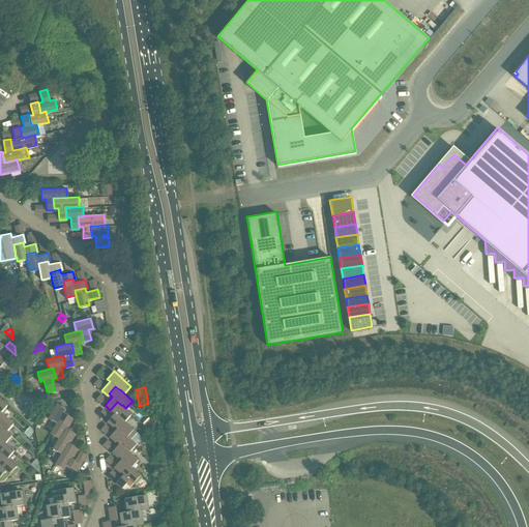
[(67,423),(69,425),(74,417),(63,411),(65,408),(57,402),(48,417),(56,422),(59,417),(67,423)]
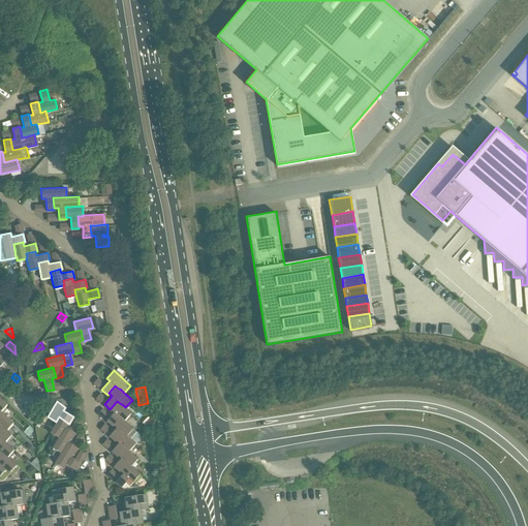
[(111,408),(114,411),(106,420),(112,425),(113,424),(120,415),(124,420),(130,412),(125,407),(122,404),(121,404),(117,401),(111,408)]
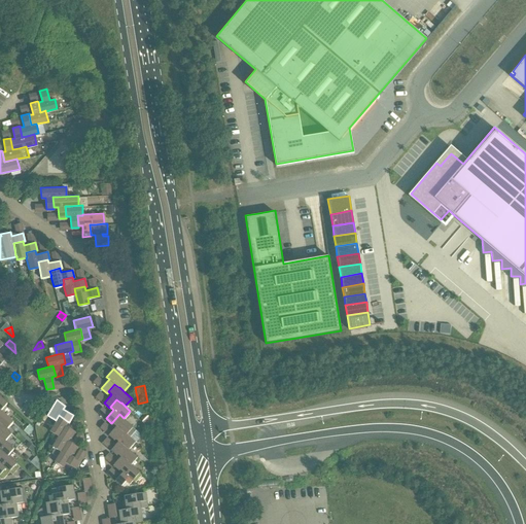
[(0,409),(0,422),(2,424),(6,427),(12,420),(0,409)]
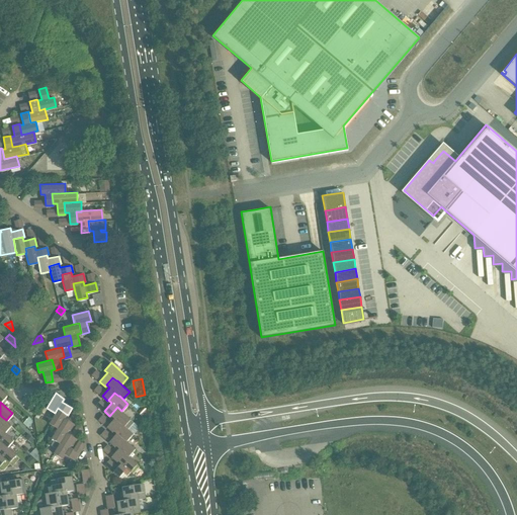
[(145,407),(139,413),(145,418),(149,414),(148,406),(147,406),(146,406),(145,407)]
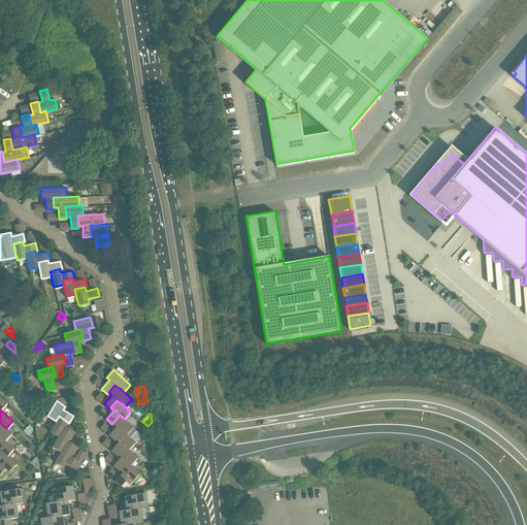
[(116,438),(114,437),(122,430),(126,433),(129,436),(135,429),(124,419),(120,415),(112,423),(116,425),(108,434),(114,439),(116,438)]
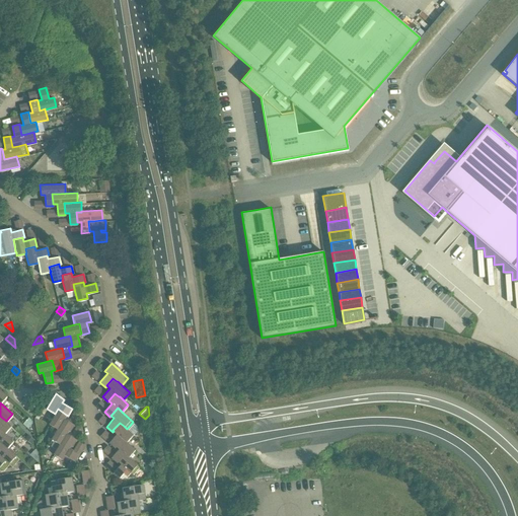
[(55,414),(49,423),(57,428),(58,429),(60,424),(69,429),(69,430),(70,430),(74,424),(64,418),(66,415),(58,409),(55,414)]
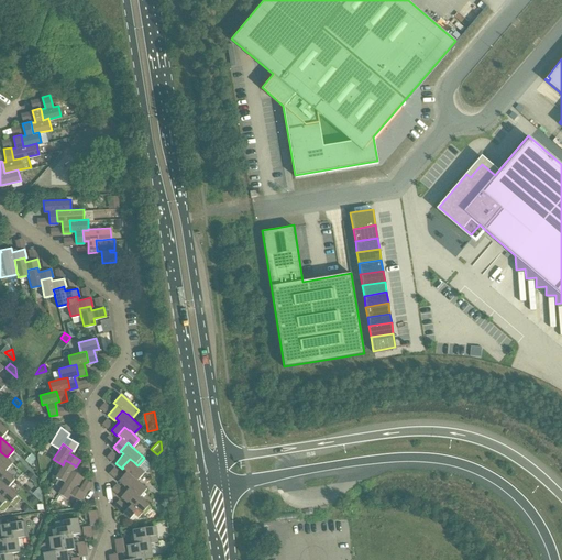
[(0,465),(4,470),(12,461),(7,457),(2,453),(0,451),(0,465)]
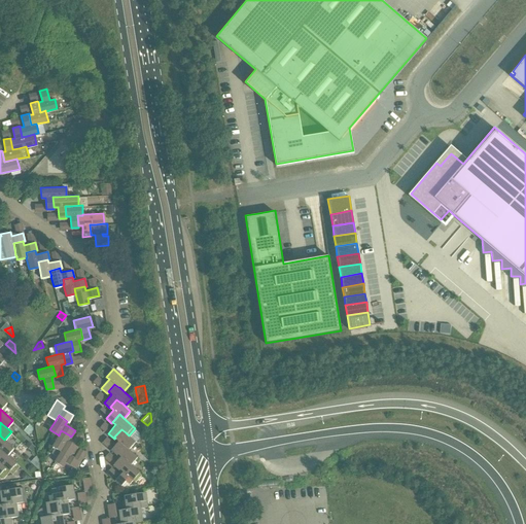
[(129,435),(126,432),(121,429),(114,437),(115,438),(118,440),(111,449),(116,453),(117,452),(124,445),(128,448),(134,441),(129,435)]
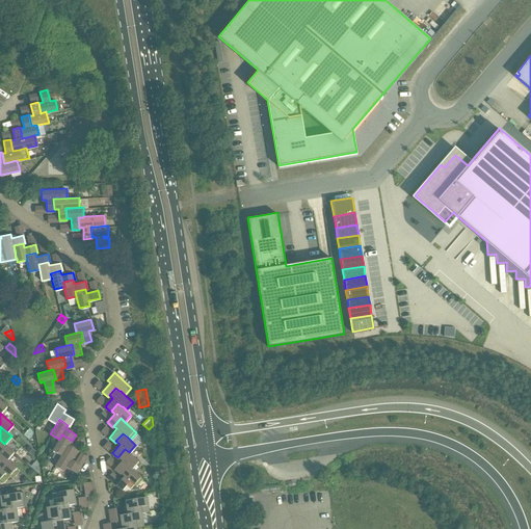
[(59,440),(58,439),(52,449),(61,454),(63,450),(73,455),(73,456),(74,456),(78,450),(69,444),(71,441),(71,440),(61,434),(59,440)]
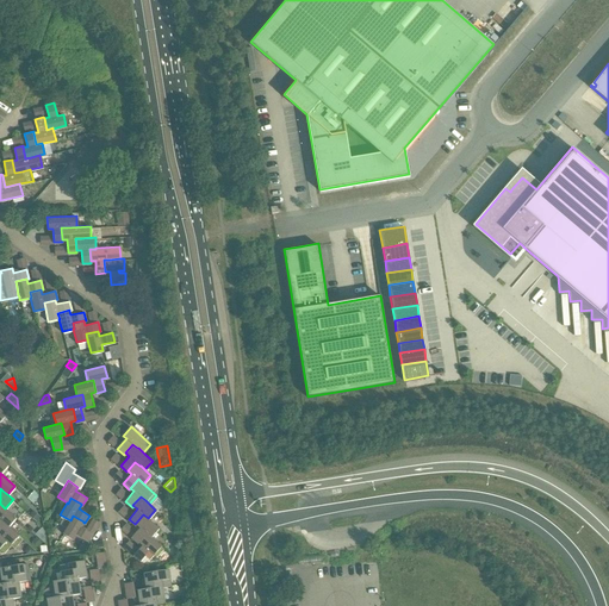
[(0,525),(4,522),(7,526),(8,525),(16,517),(5,508),(0,504),(0,525)]
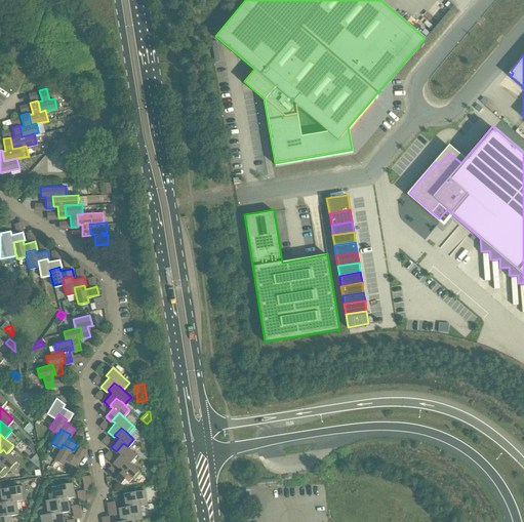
[(28,438),(25,442),(31,447),(35,443),(28,438)]
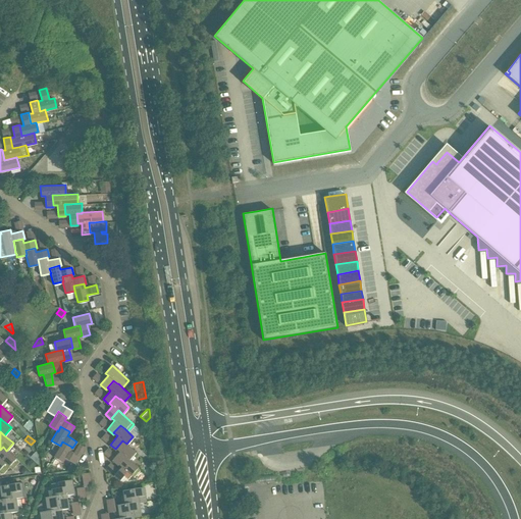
[(116,448),(119,451),(112,459),(117,464),(118,463),(124,456),(128,459),(136,452),(126,444),(122,440),(116,448)]
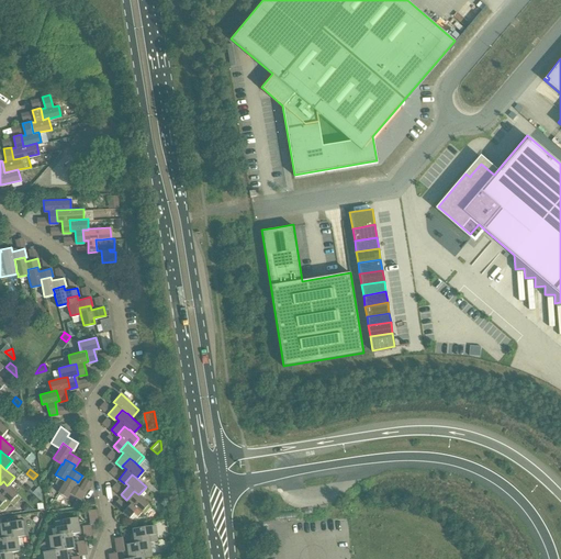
[(65,480),(57,491),(67,496),(70,492),(80,499),(85,492),(75,485),(77,482),(77,481),(67,476),(65,480)]
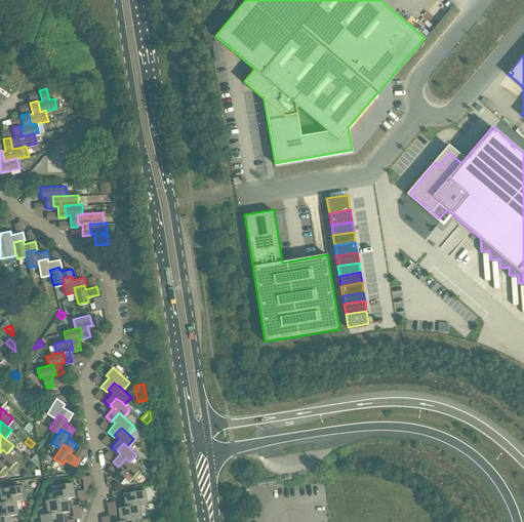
[(0,476),(3,476),(9,469),(11,471),(18,464),(15,460),(7,452),(6,453),(3,449),(0,452),(0,476)]
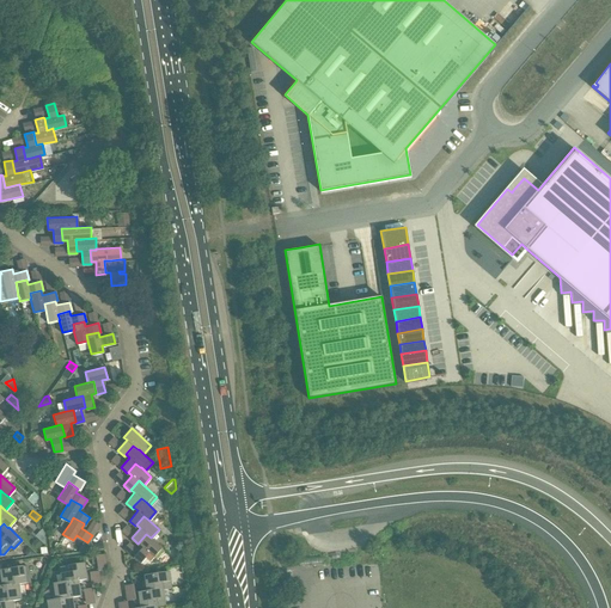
[(151,538),(146,534),(139,542),(142,546),(134,556),(140,562),(146,556),(150,559),(162,547),(151,538)]
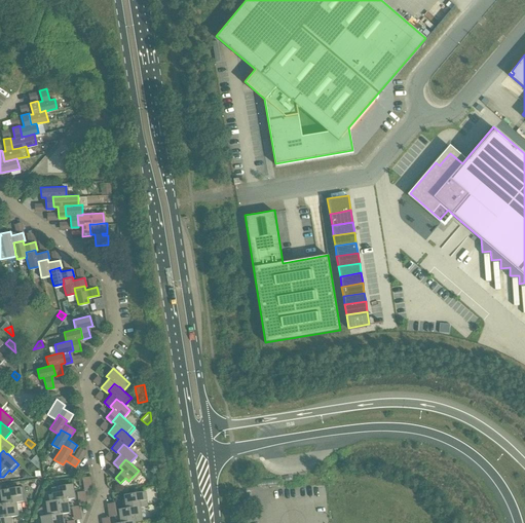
[(33,471),(36,467),(31,461),(27,465),(33,471)]
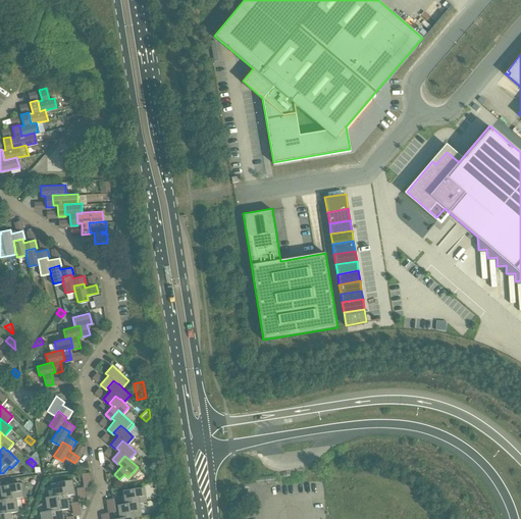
[(71,488),(75,488),(75,484),(71,484),(70,479),(51,482),(53,496),(65,494),(72,492),(71,488)]
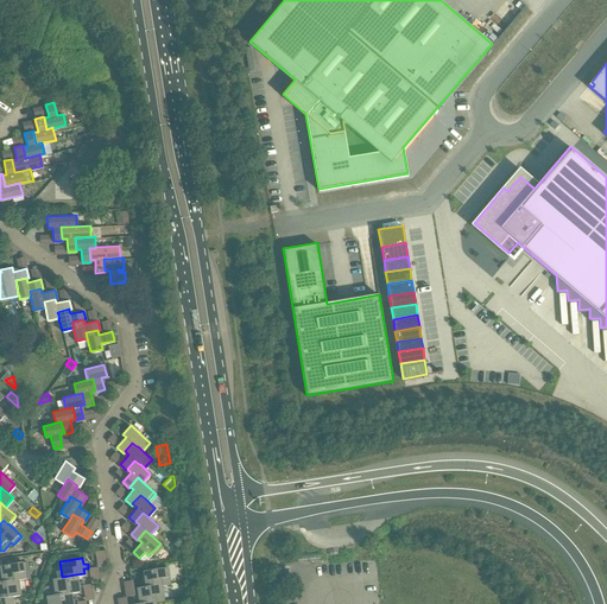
[(2,580),(17,578),(18,578),(30,577),(27,561),(0,565),(1,570),(0,570),(0,580),(2,580)]
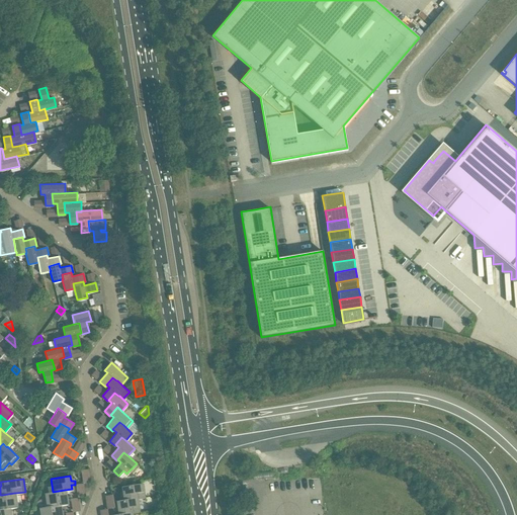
[(137,497),(137,498),(144,496),(142,483),(122,486),(123,490),(119,490),(119,495),(123,494),(124,499),(137,497)]
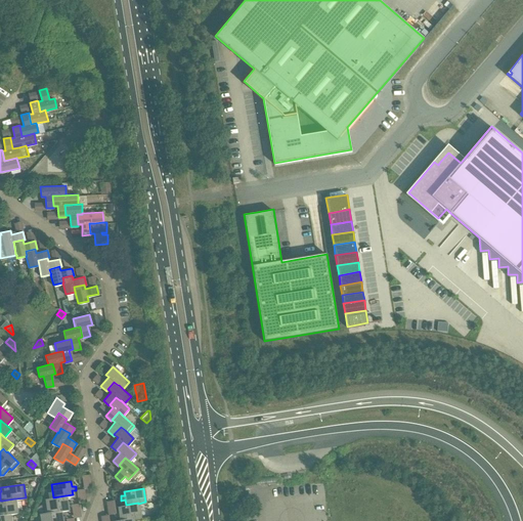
[(53,497),(46,498),(48,512),(60,511),(68,510),(67,506),(71,505),(71,501),(67,501),(66,495),(53,497)]
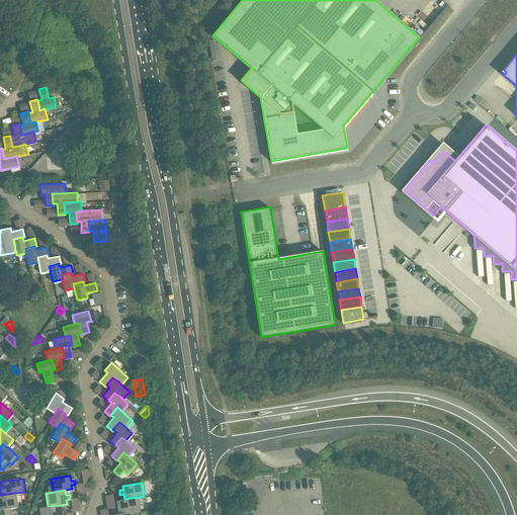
[(9,508),(16,507),(15,493),(14,493),(2,495),(0,495),(0,508),(9,507),(9,508)]
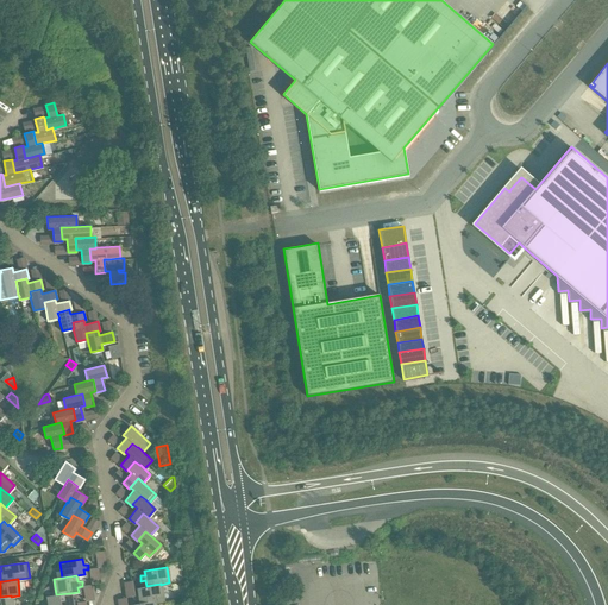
[(146,586),(138,587),(139,592),(135,593),(135,598),(139,598),(140,603),(155,602),(163,600),(161,585),(161,584),(146,586)]
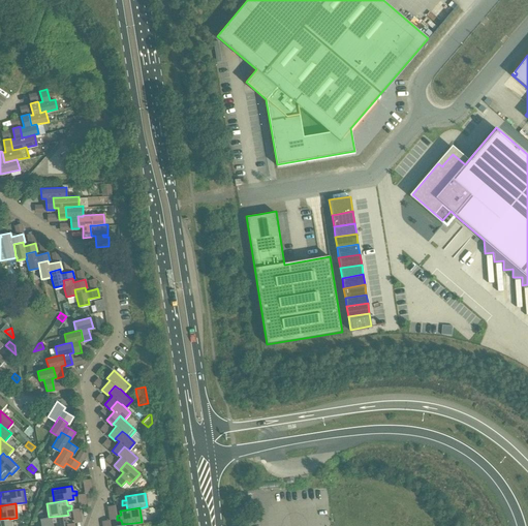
[(49,517),(41,518),(42,525),(62,525),(67,524),(66,520),(62,521),(61,516),(49,517)]
